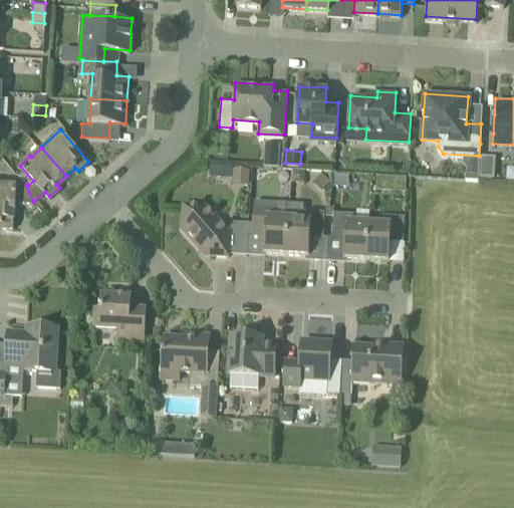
[(466,165),(465,177),(478,178),(478,175),(479,166),(466,165)]
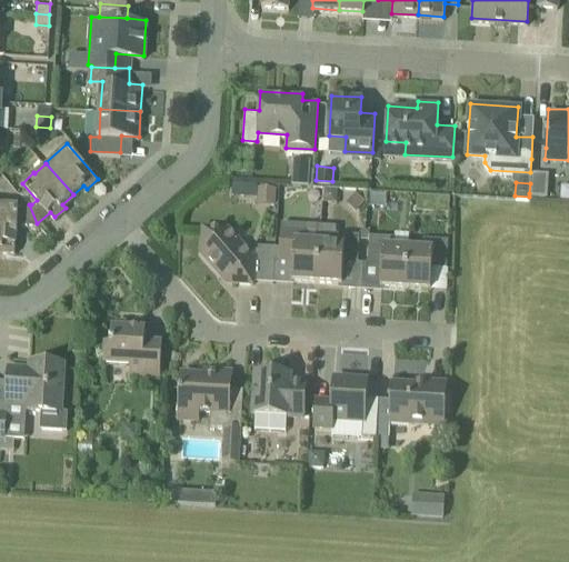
[(258,184),(257,199),(257,200),(276,201),(276,184),(258,184)]
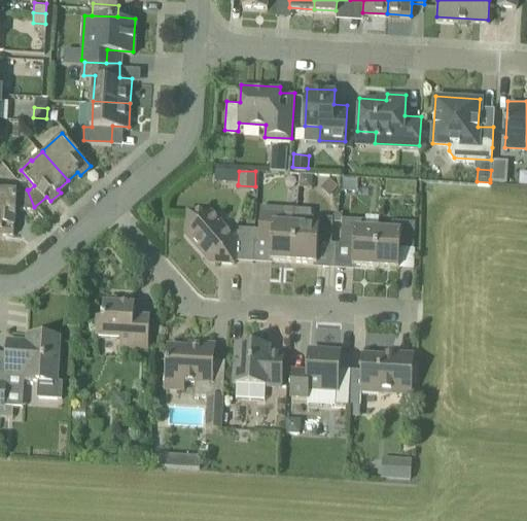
[(328,175),(320,184),(329,193),(338,183),(328,175)]
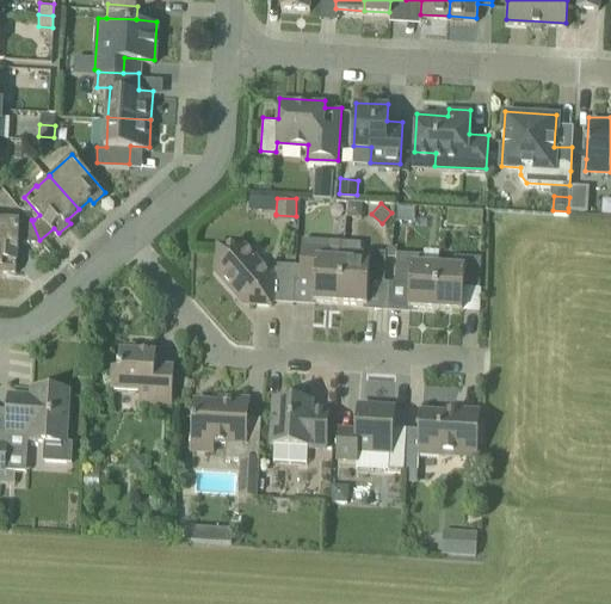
[(467,208),(466,223),(481,225),(482,208),(467,208)]
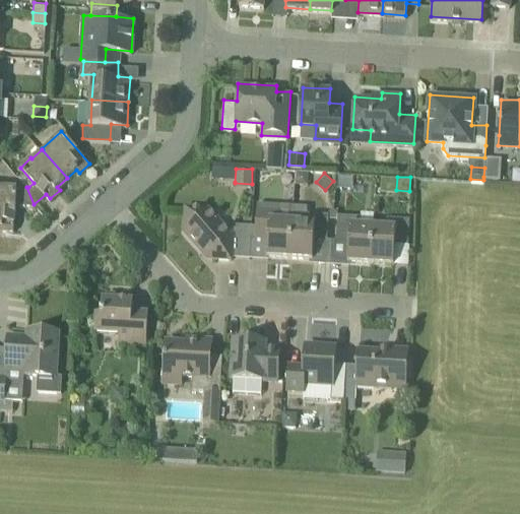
[(16,203),(34,204),(26,187),(0,184),(0,223),(0,227),(0,228),(13,229),(14,210),(15,210),(16,203)]
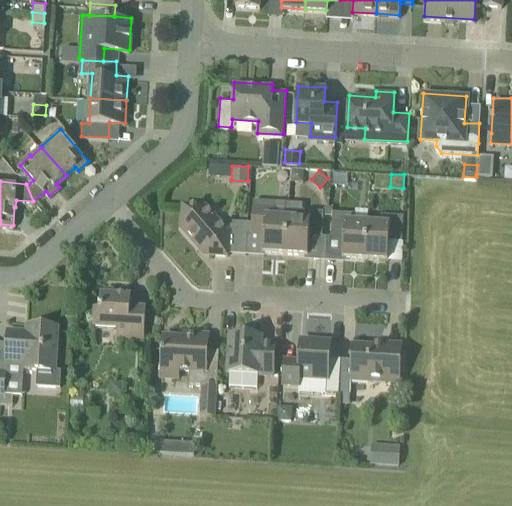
[(262,250),(286,251),(289,200),(275,200),(253,198),(253,205),(252,219),(252,230),(264,230),(262,250)]
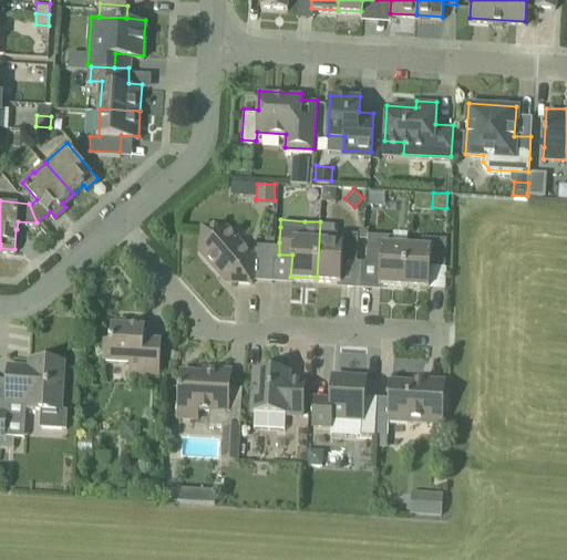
[(320,221),(317,278),(341,280),(342,258),(357,259),(358,231),(334,230),(334,223),(320,221)]
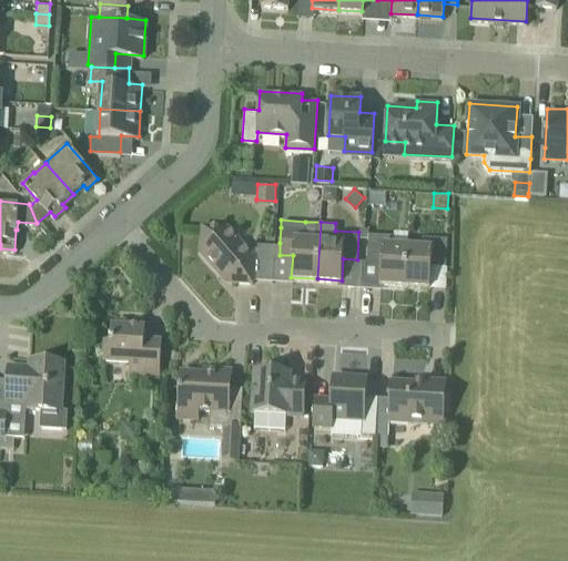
[(225,223),(203,224),(201,250),(227,278),(252,281),(254,252),(225,223)]
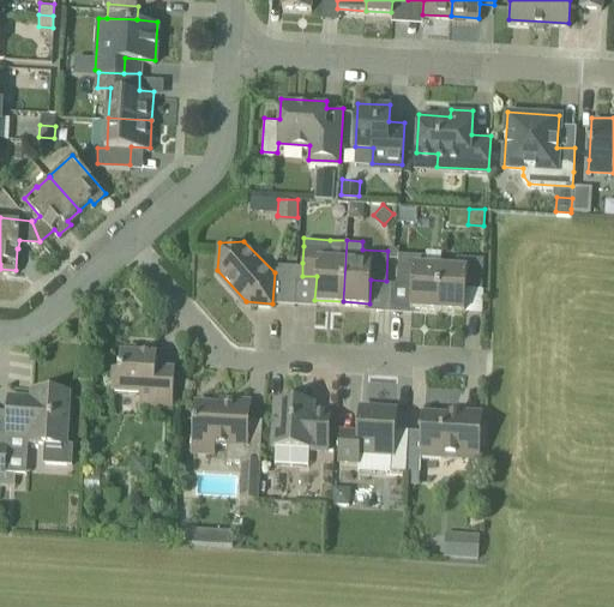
[(410,306),(415,306),(439,307),(441,266),(425,265),(425,252),(398,251),(398,256),(397,281),(396,282),(413,282),(410,306)]
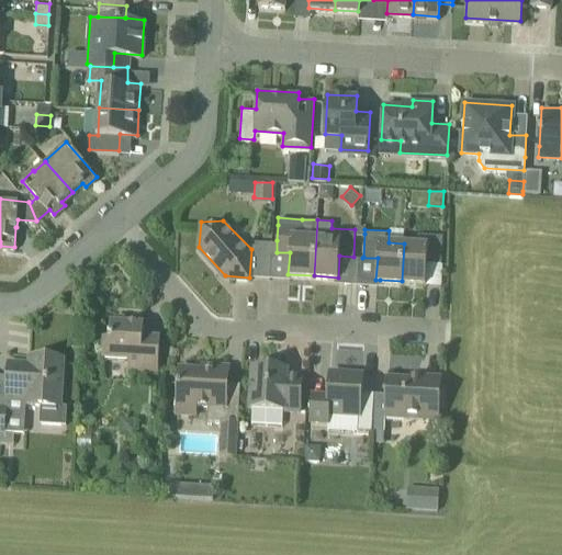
[(419,242),(404,241),(402,281),(425,283),(427,261),(441,262),(442,234),(419,233),(419,242)]
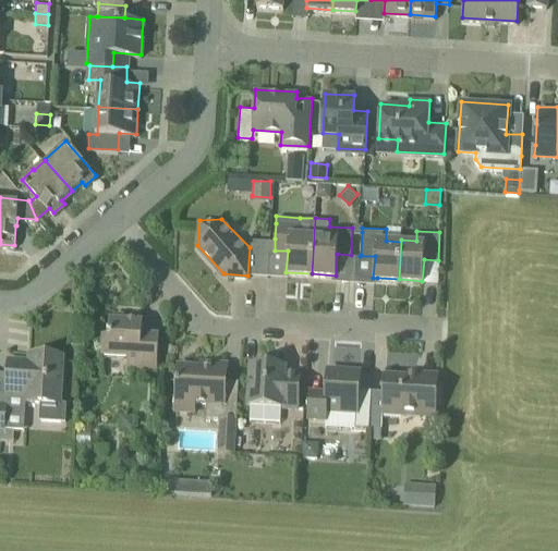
[(109,317),(108,334),(104,334),(104,353),(128,354),(128,365),(157,367),(159,332),(142,331),(143,318),(126,318),(126,316),(123,311),(118,310),(113,315),(113,317),(109,317)]
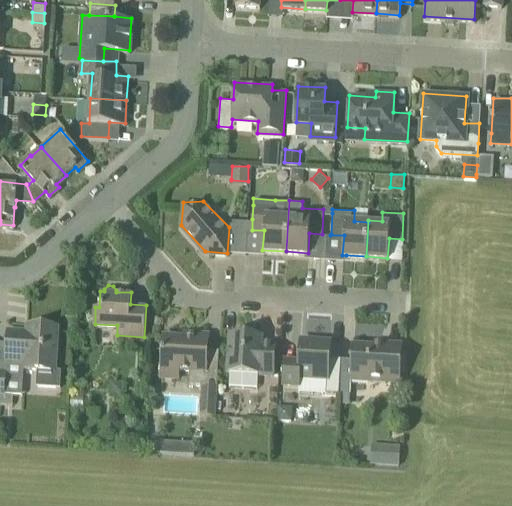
[(5,357),(5,365),(10,365),(24,366),(37,366),(36,383),(59,385),(60,368),(55,367),(57,331),(58,324),(26,322),(26,328),(7,327),(7,331),(6,339),(5,357)]
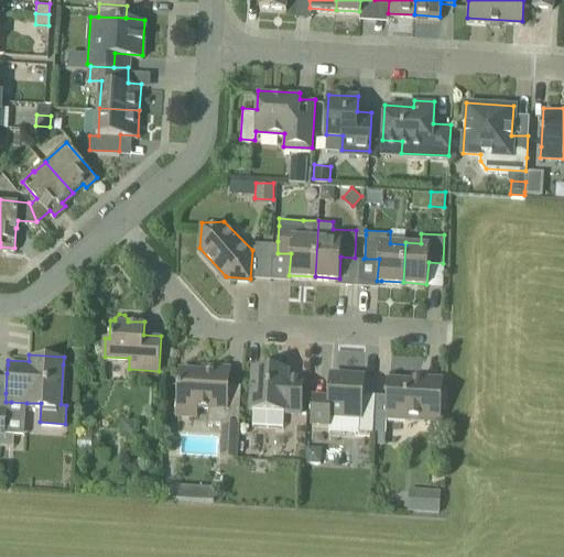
[(177,402),(198,403),(209,404),(208,417),(223,418),(220,455),(238,456),(240,405),(227,405),(228,383),(229,364),(224,364),(213,363),(213,364),(213,369),(180,367),(177,402)]
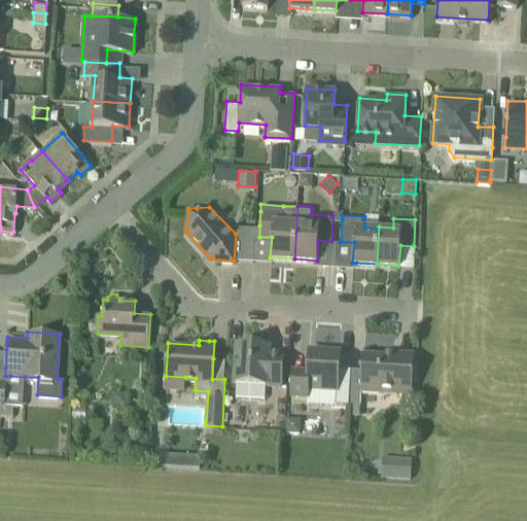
[(238,343),(235,379),(281,381),(283,351),(269,350),(269,345),(238,343)]
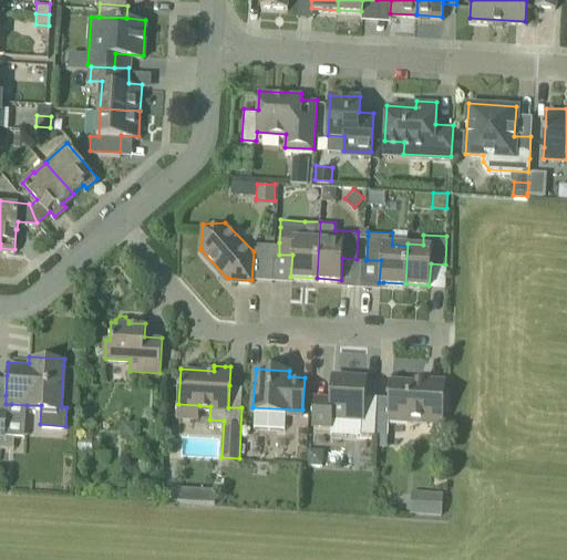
[(378,395),(364,394),(366,375),(332,373),(331,395),(318,394),(316,424),(331,424),(331,414),(363,416),(362,432),(375,433),(378,395)]
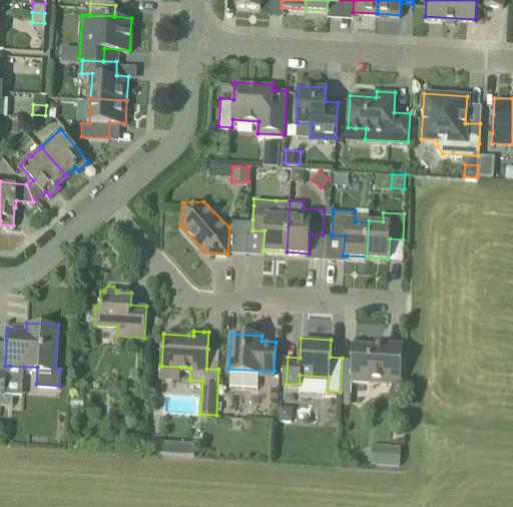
[(354,343),(352,379),(400,380),(402,342),(375,341),(375,345),(354,343)]
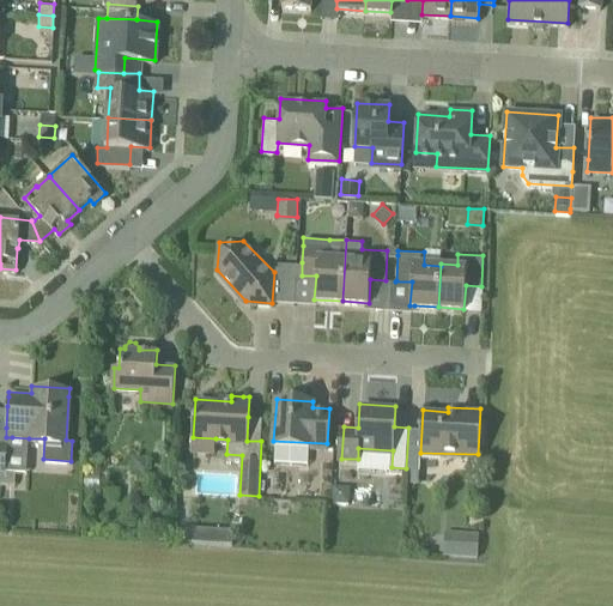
[(0,479),(4,480),(16,482),(17,470),(4,468),(6,440),(0,440),(0,479)]
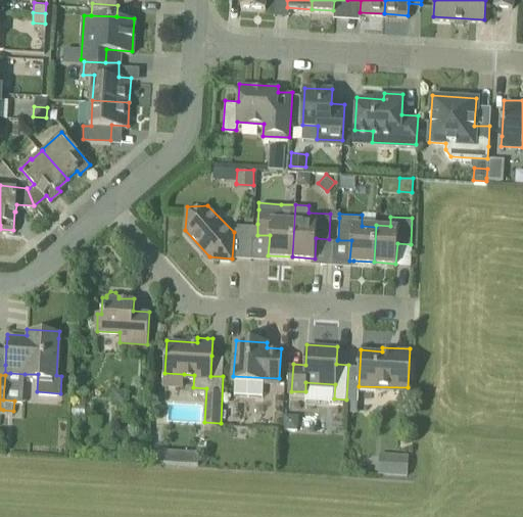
[(297,427),(298,412),(284,412),(284,426),(297,427)]
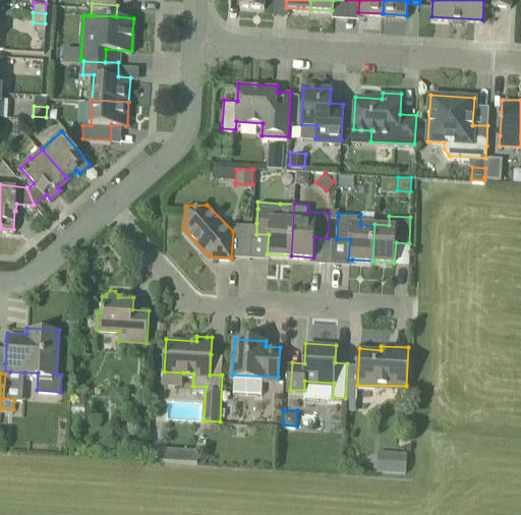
[(407,471),(407,450),(391,449),(391,470),(407,471)]
